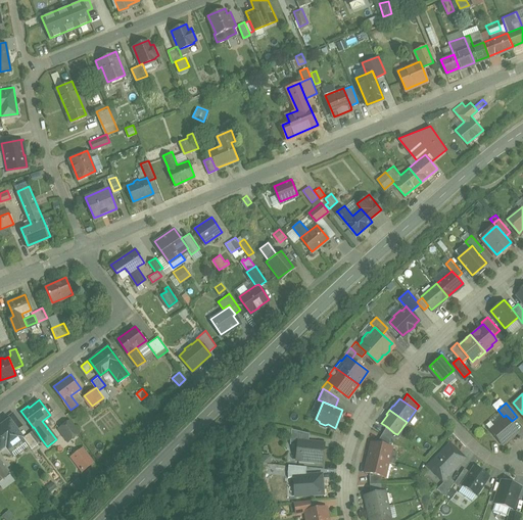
[(504,417),(495,424),(496,426),(492,430),(503,442),(518,429),(512,421),(506,415),(504,417)]
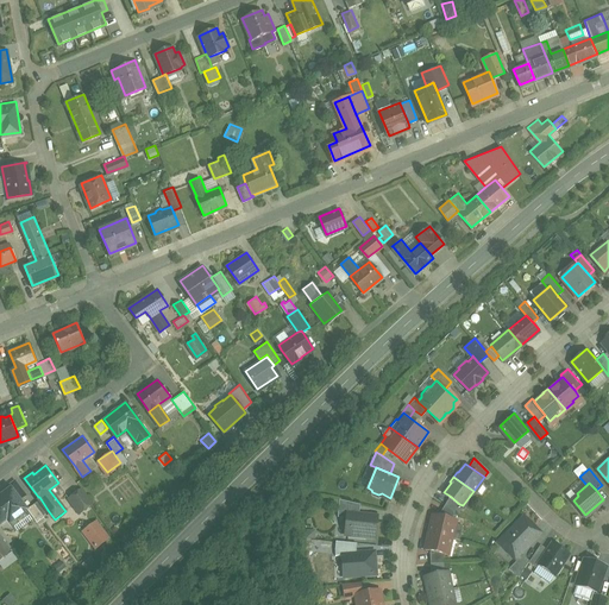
[(92,502),(81,487),(69,497),(80,511),(92,502)]
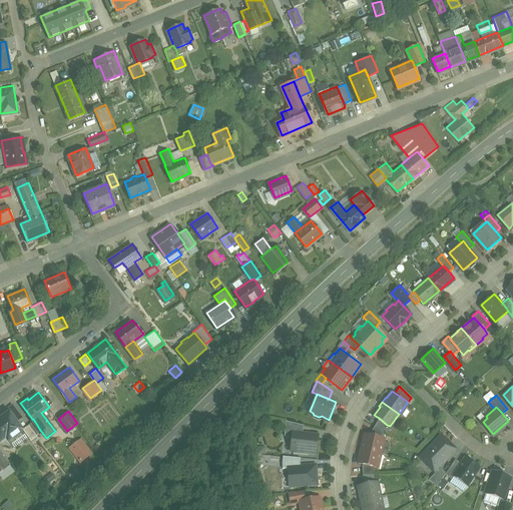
[(8,415),(0,420),(0,439),(17,427),(8,415)]
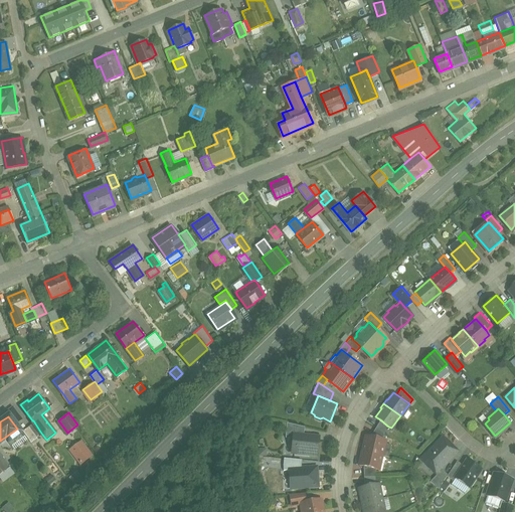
[(388,427),(380,419),(376,425),(385,432),(388,427)]
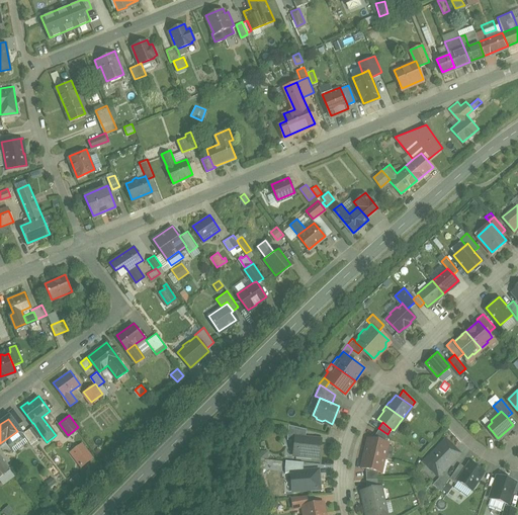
[(307,427),(288,423),(287,438),(295,439),(295,435),(306,436),(307,427)]
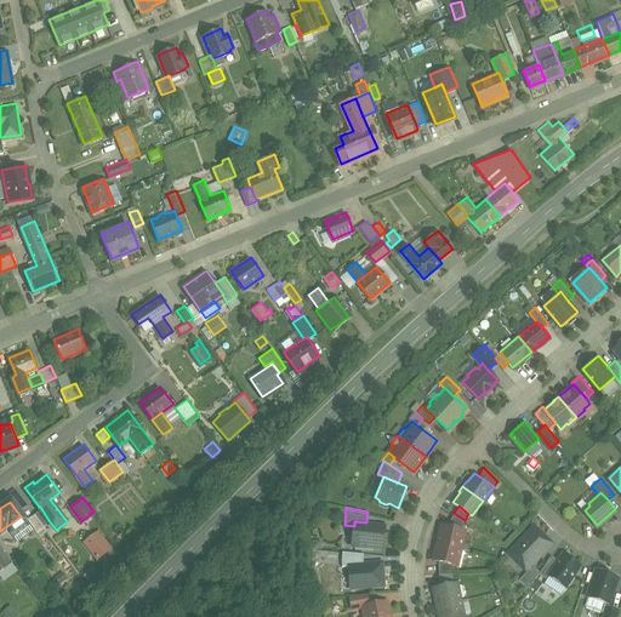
[(49,520),(40,508),(35,512),(44,524),(49,520)]
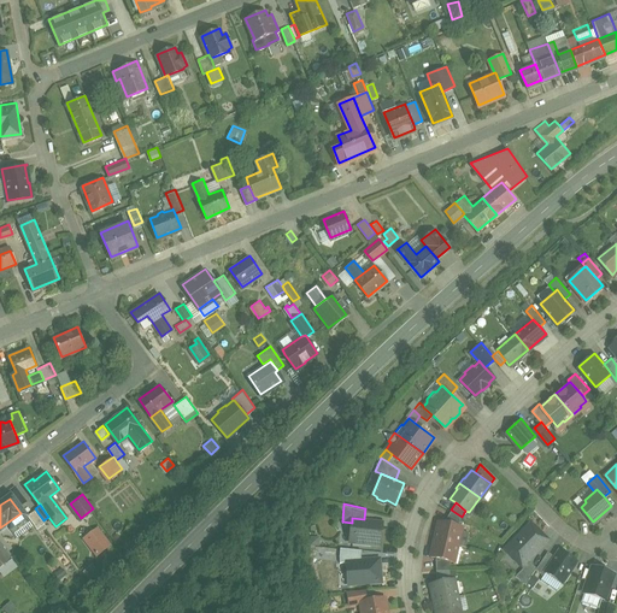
[(43,520),(35,508),(27,514),(36,526),(43,520)]
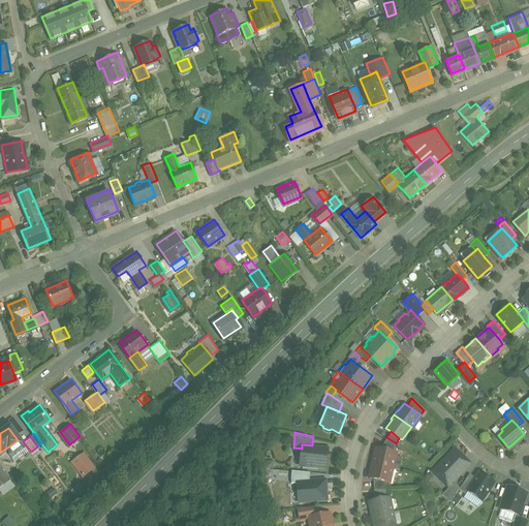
[(396,443),(386,437),(380,446),(393,450),(396,443)]
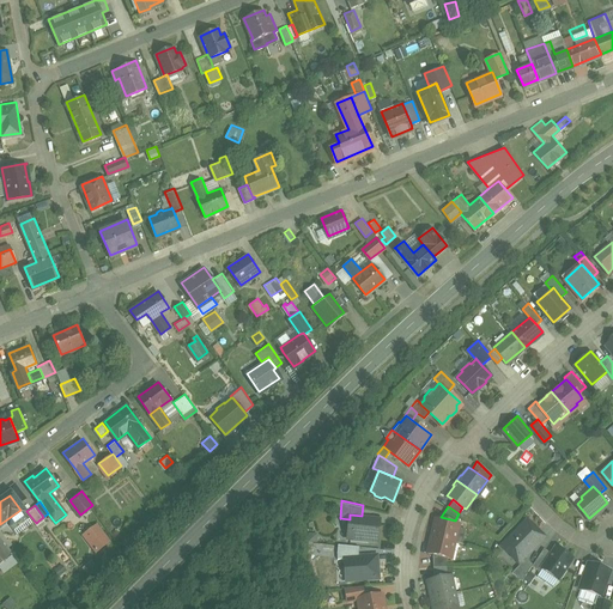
[(362,516),(350,515),(350,519),(347,536),(377,540),(380,521),(374,519),(374,517),(362,516)]
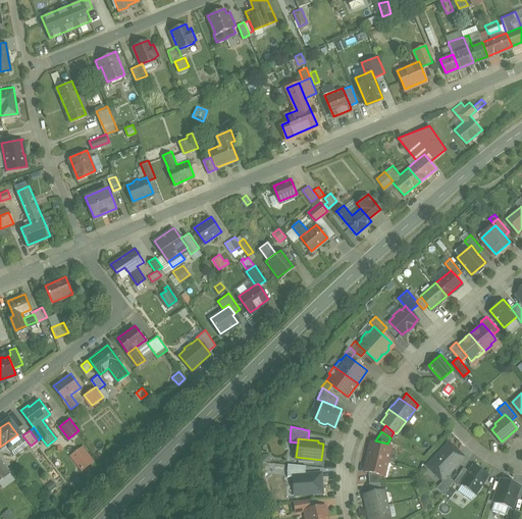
[(375,440),(371,439),(369,450),(368,450),(367,455),(387,459),(390,445),(375,440)]
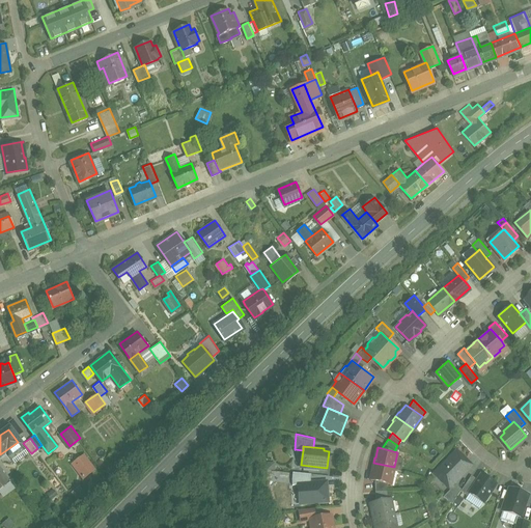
[(457,449),(436,471),(449,484),(453,480),(471,463),(457,449)]
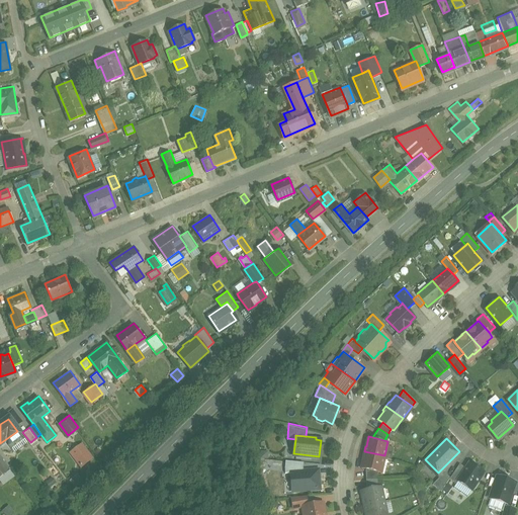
[(82,441),(70,450),(81,465),(93,455),(82,441)]
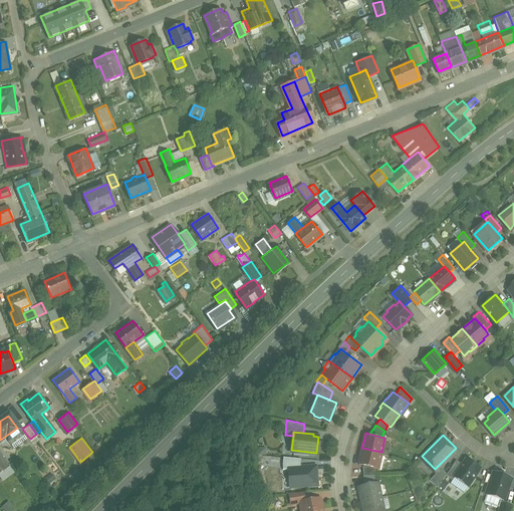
[(381,452),(361,448),(360,453),(358,462),(363,464),(374,466),(378,467),(381,452)]
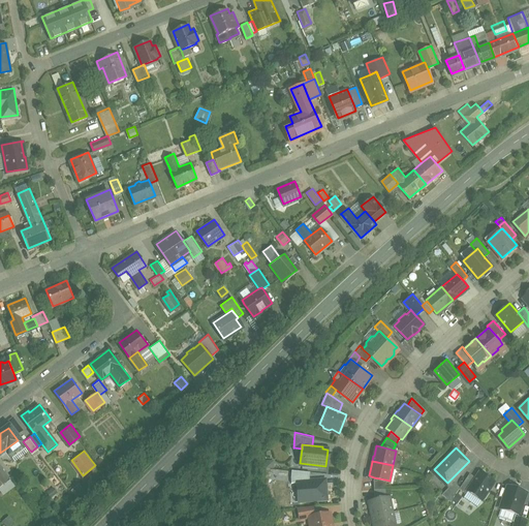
[(0,464),(0,485),(10,477),(0,464)]
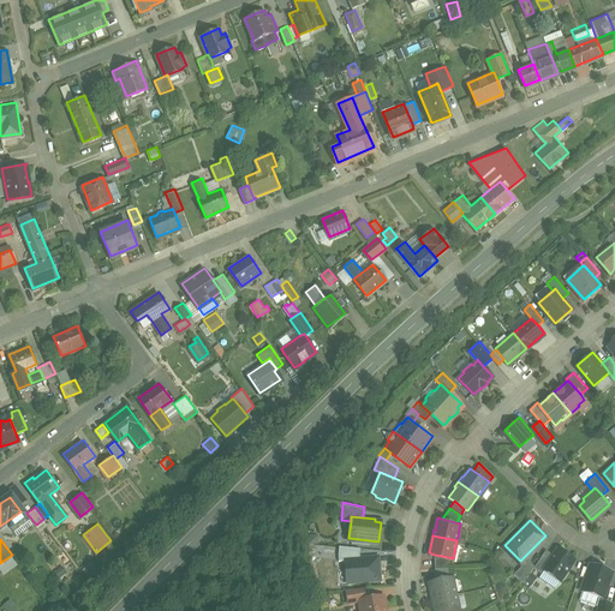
[(575,557),(559,546),(554,552),(543,568),(544,568),(560,580),(575,557)]
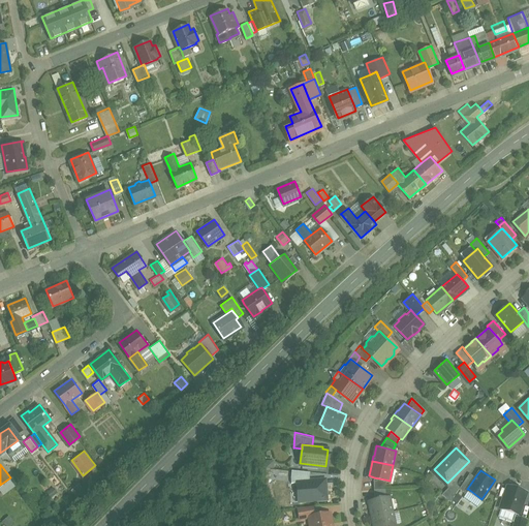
[(460,486),(459,487),(466,492),(468,489),(467,489),(476,475),(469,471),(460,486)]
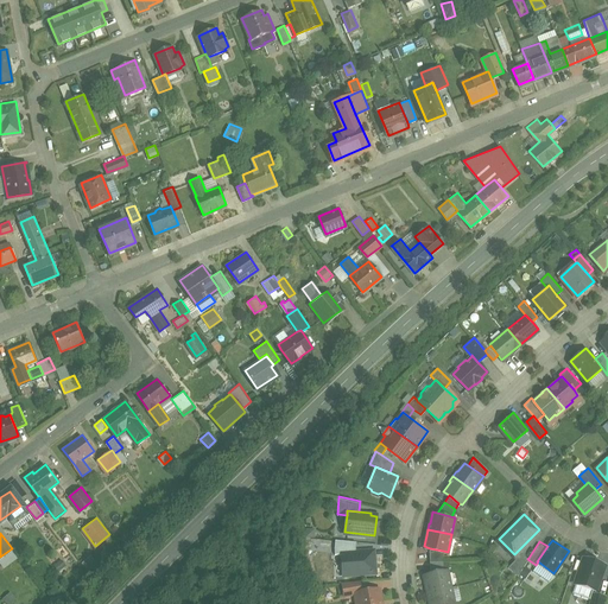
[(443,551),(430,548),(430,560),(443,560),(443,551)]
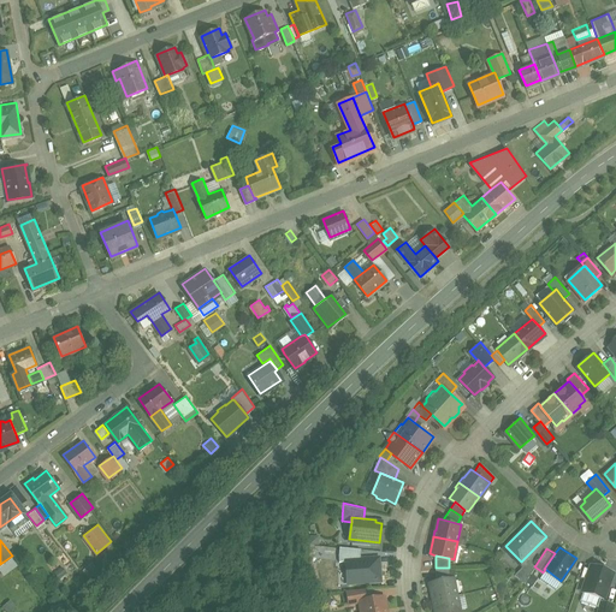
[(379,557),(353,558),(354,581),(380,580),(379,557)]
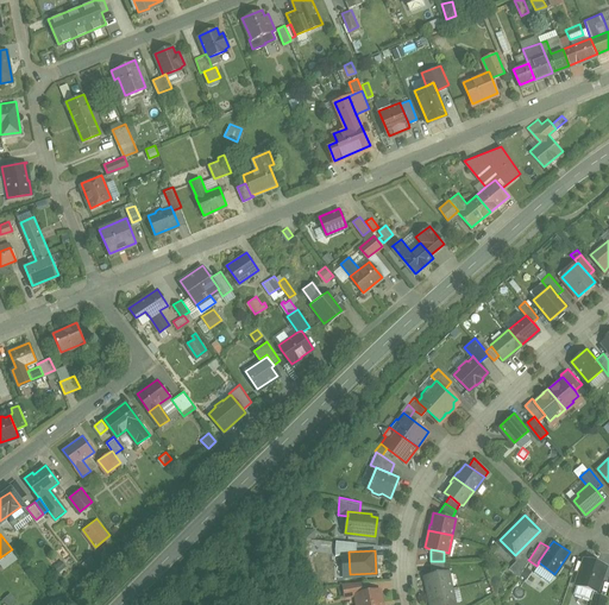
[(520,550),(515,555),(518,558),(509,566),(519,574),(528,560),(529,559),(520,550)]
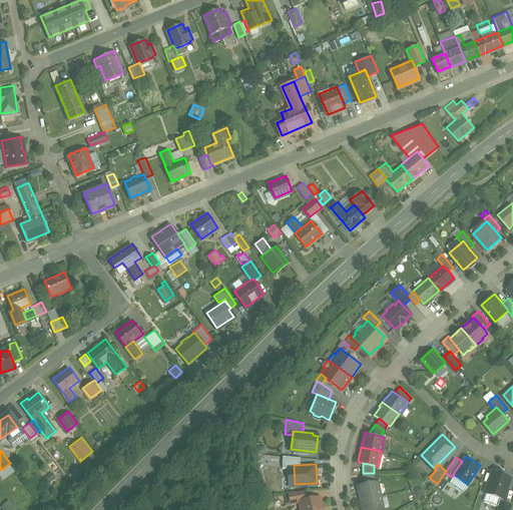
[(76,468),(69,473),(75,482),(83,476),(76,468)]
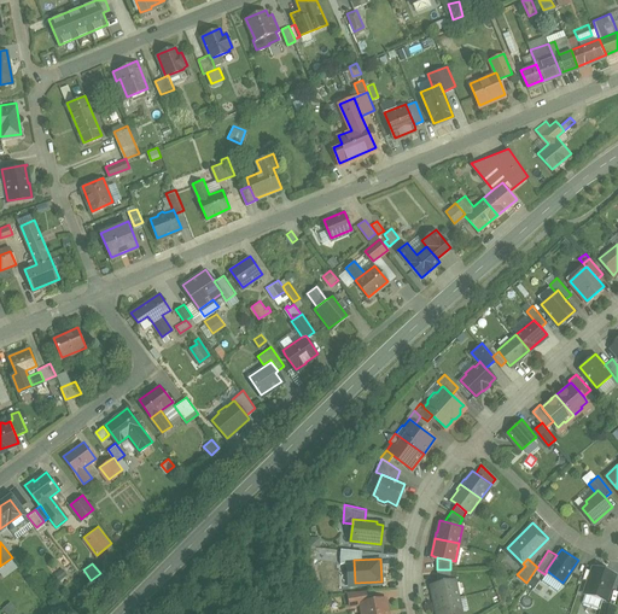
[(614,572),(594,565),(584,591),(606,598),(614,572)]
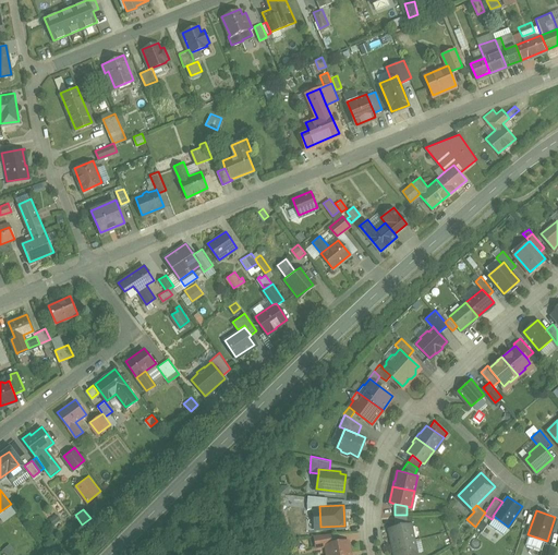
[(57,513),(50,518),(55,523),(62,519),(57,513)]
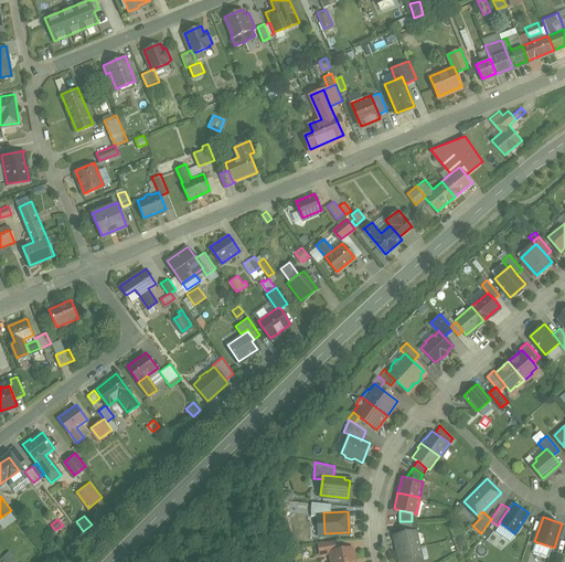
[(412,521),(400,521),(400,532),(412,530),(412,521)]
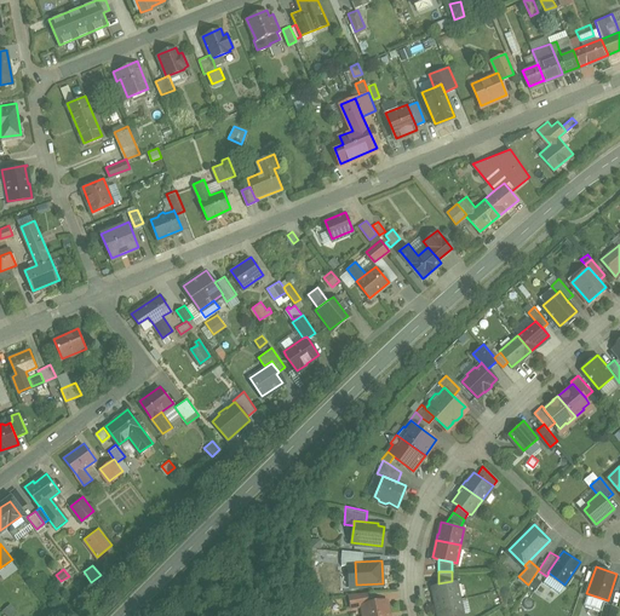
[(438,583),(432,585),(435,597),(434,597),(435,603),(460,598),(457,580),(452,581),(438,583)]
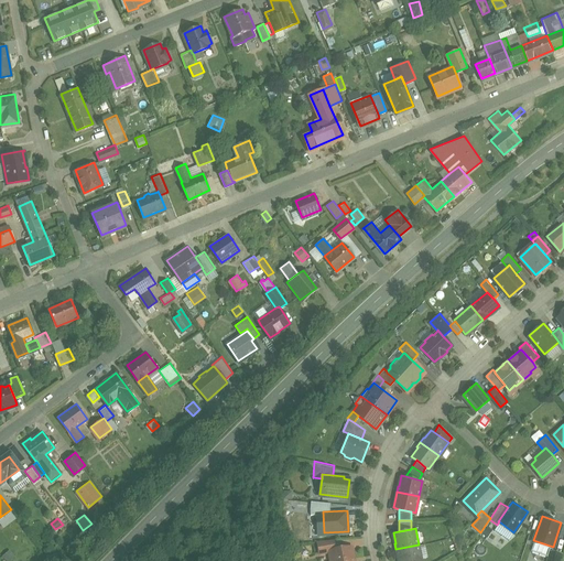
[(337,538),(317,540),(320,552),(329,550),(338,548),(337,538)]
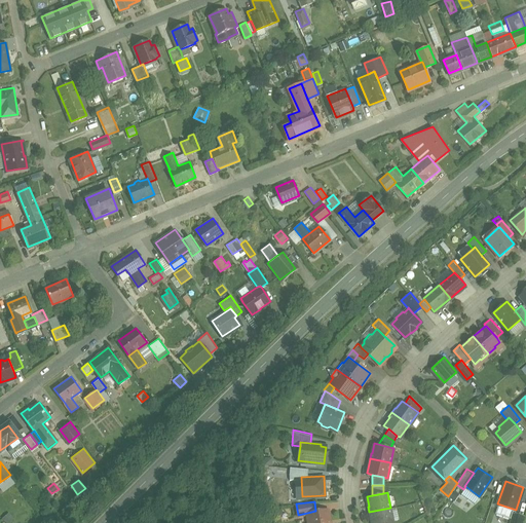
[(390,508),(369,512),(371,517),(372,522),(389,522),(390,522),(393,522),(390,508)]
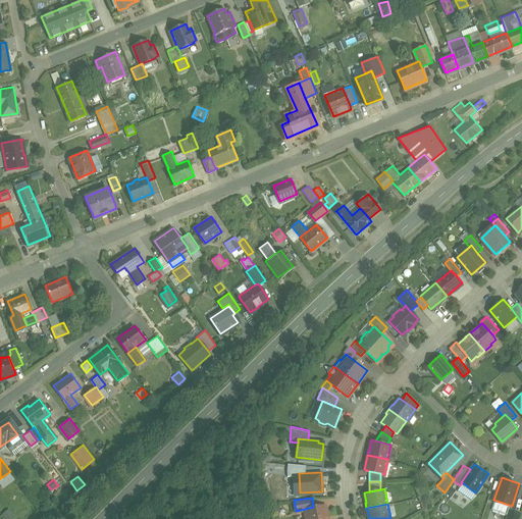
[(313,507),(305,509),(306,518),(327,518),(325,505),(313,507)]
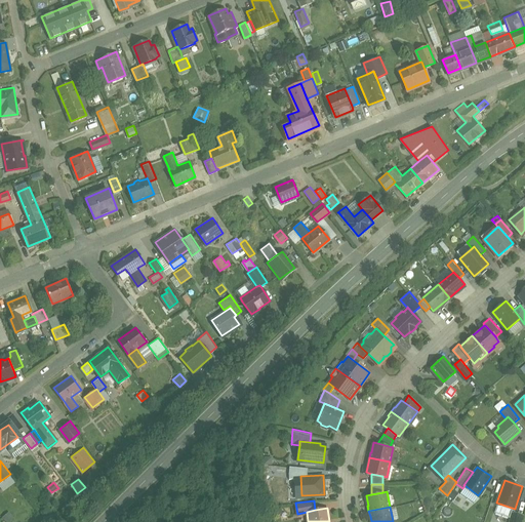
[(9,510),(3,515),(9,521),(14,516),(9,510)]
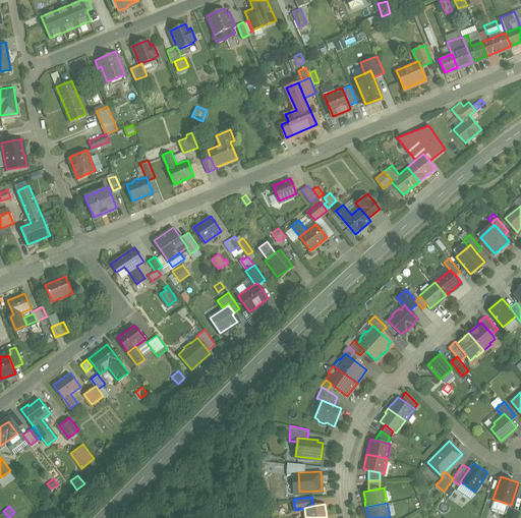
[(517,517),(519,510),(508,508),(505,517),(517,517)]
